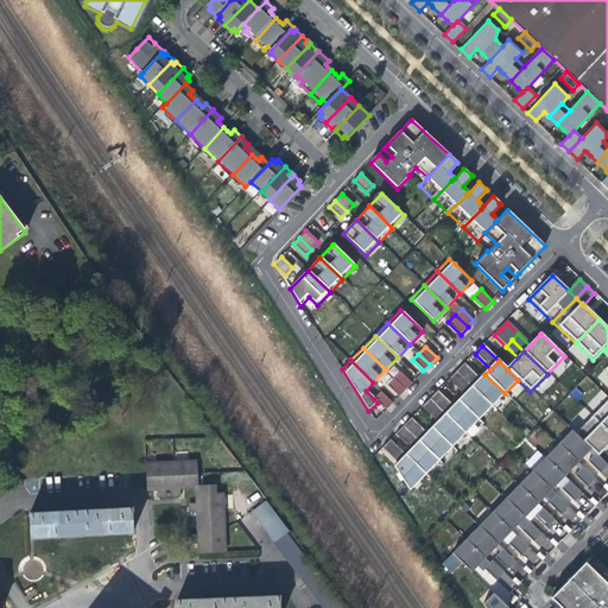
[(472,388),(480,380),(464,365),(456,373),(472,388)]
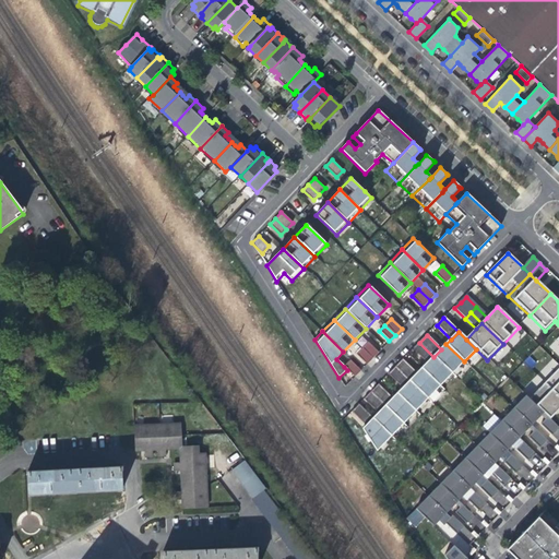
[(378,353),(368,343),(363,348),(372,358),(378,353)]
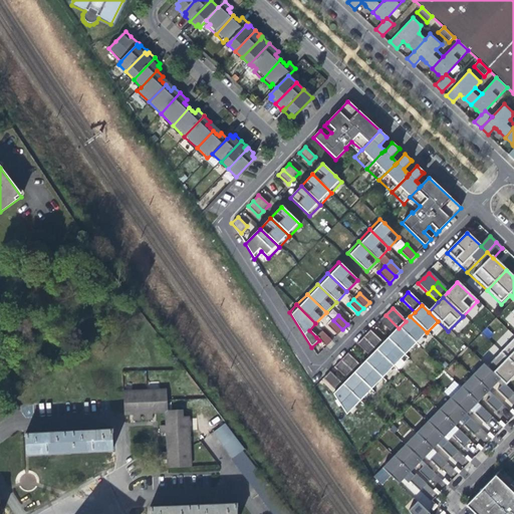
[(392,334),(399,328),(386,315),(378,322),(392,334)]
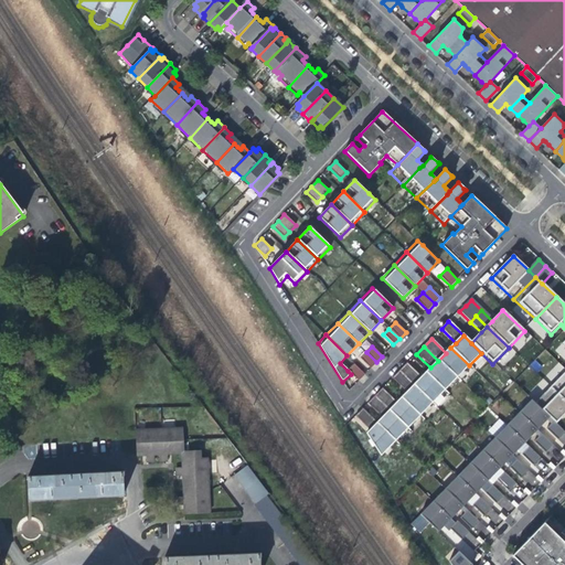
[(469,365),(450,348),(446,353),(438,361),(457,379),(469,365)]
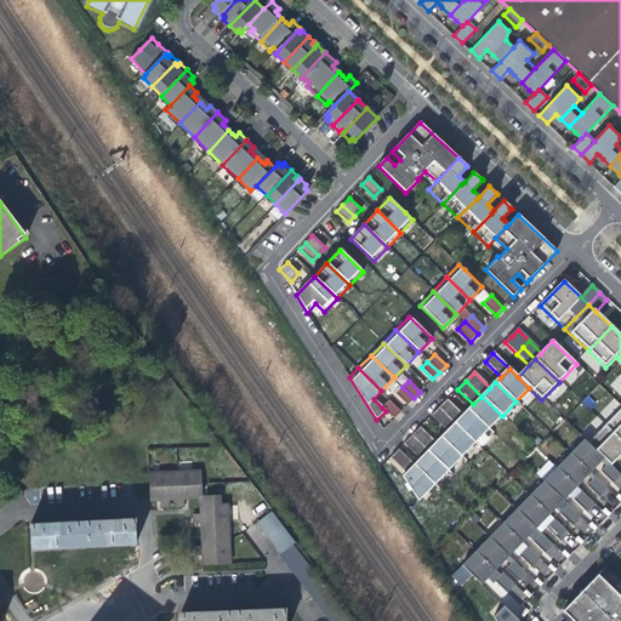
[(414,398),(403,387),(396,394),(406,405),(414,398)]
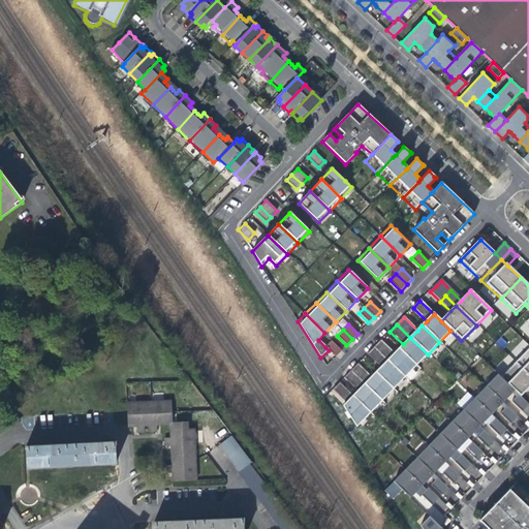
[(428,354),(410,338),(403,344),(399,349),(416,366),(428,354)]
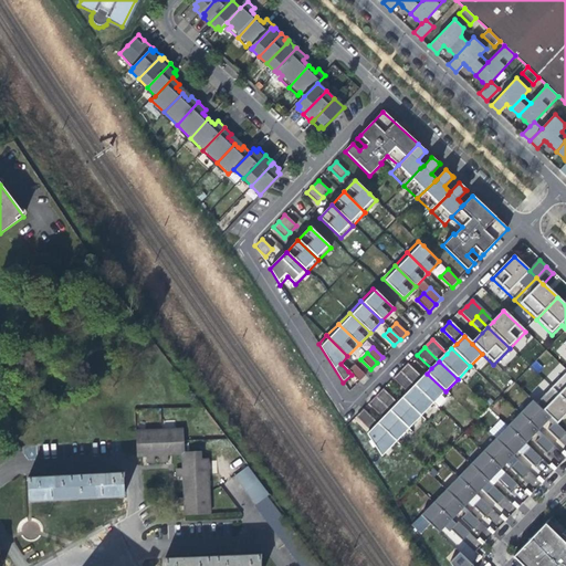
[(366,374),(356,364),(348,371),(352,375),(358,381),(366,374)]
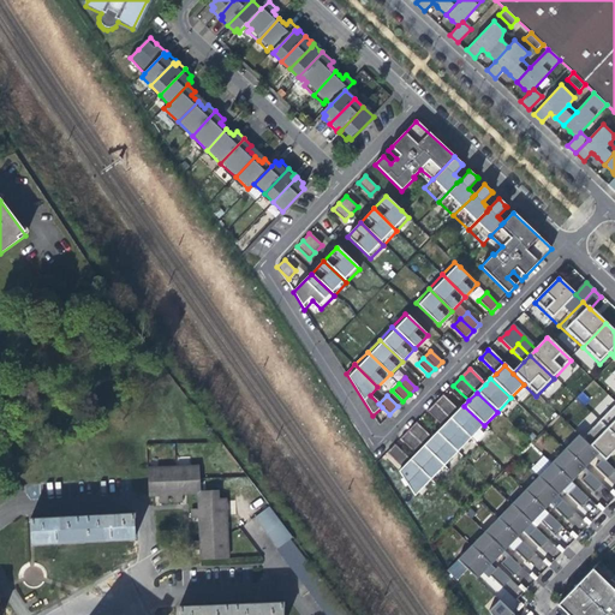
[(459,412),(443,396),(435,405),(451,421),(459,412)]
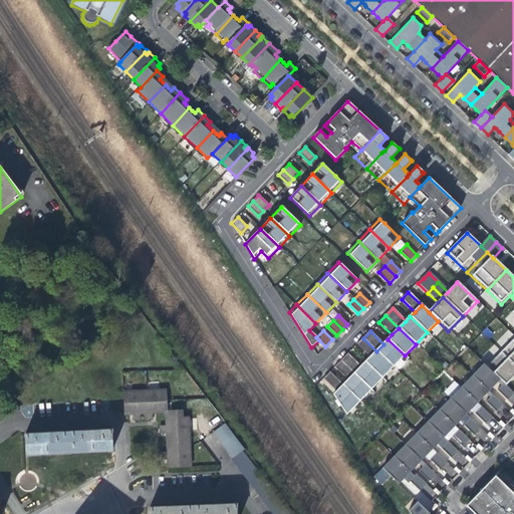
[(369,358),(376,351),(363,338),(356,345),(369,358)]
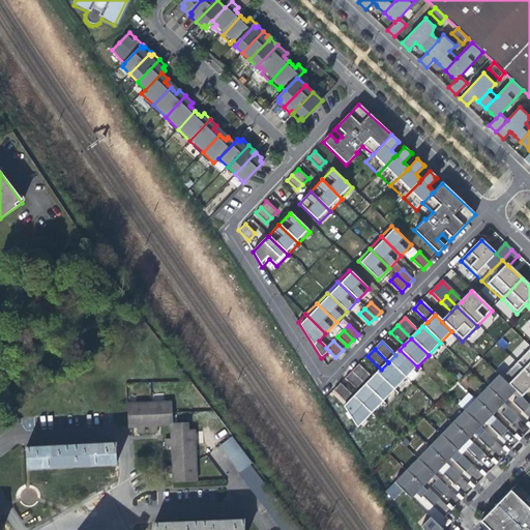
[(417,366),(400,350),(395,355),(388,362),(406,379),(417,366)]
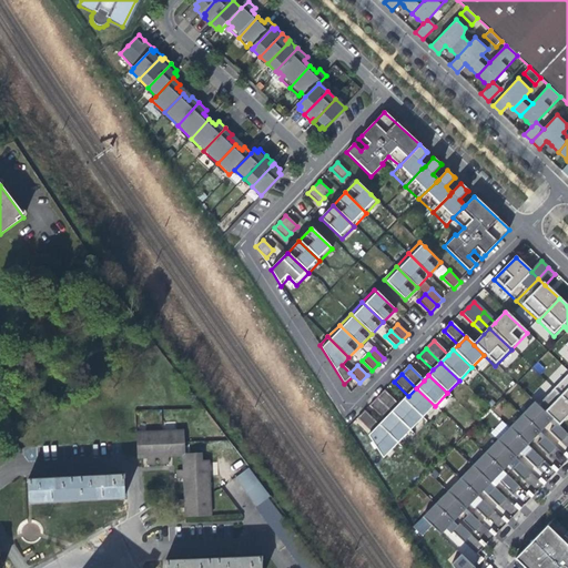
[(567,404),(567,375),(554,391),(567,404)]
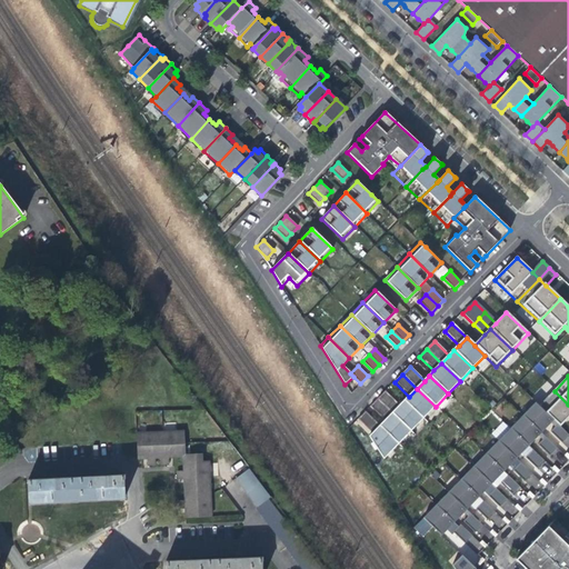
[(436,407),(417,389),(409,397),(405,401),(423,419),(436,407)]
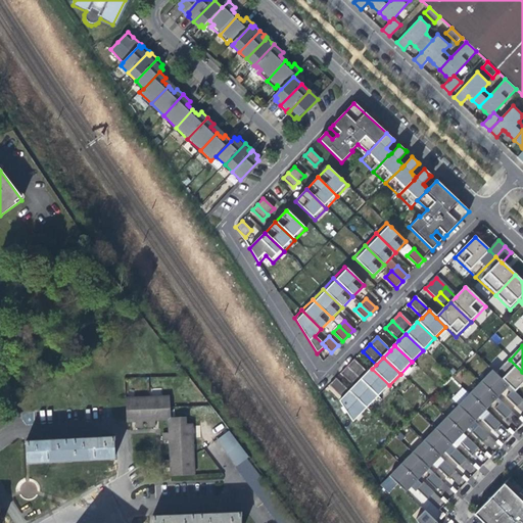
[(522,384),(522,372),(510,360),(494,374),(509,388),(513,391),(514,393),(522,384)]
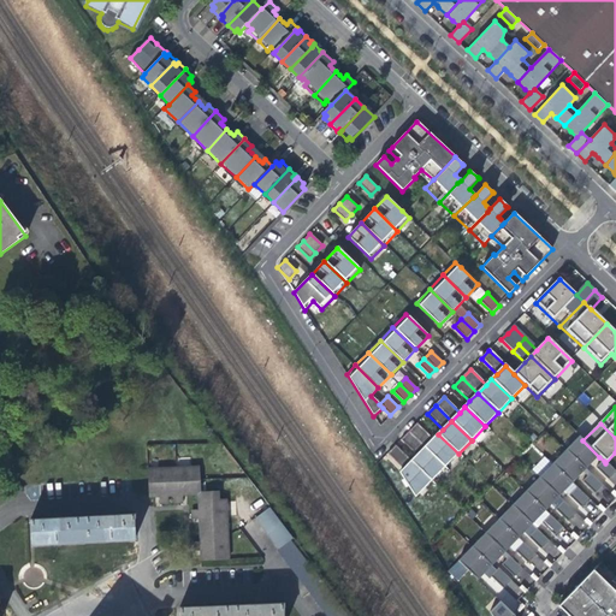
[(425,449),(432,440),(416,425),(408,433),(425,449)]
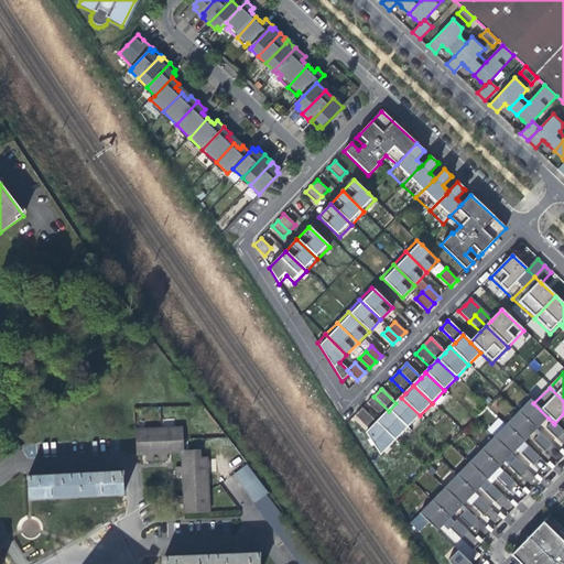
[(381,418),(389,411),(373,397),(367,404),(381,418)]
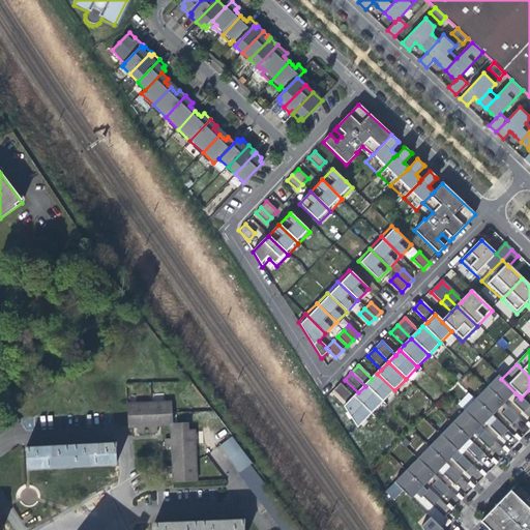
[(394,390),(377,374),(372,379),(365,386),(382,403),(394,390)]
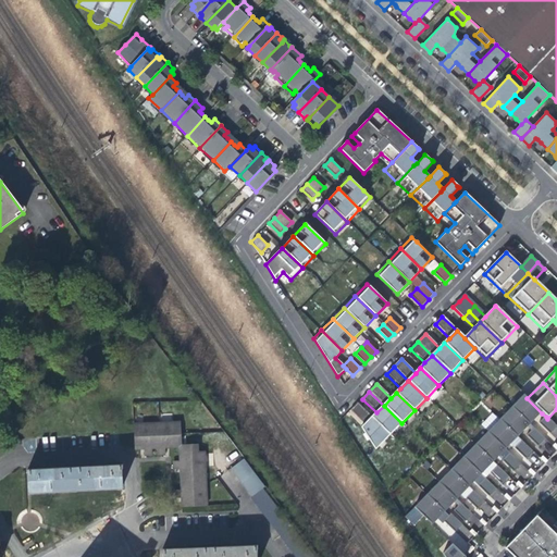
[(540,415),(542,413),(527,398),(524,396),(511,408),(530,425),(534,421),(540,415)]
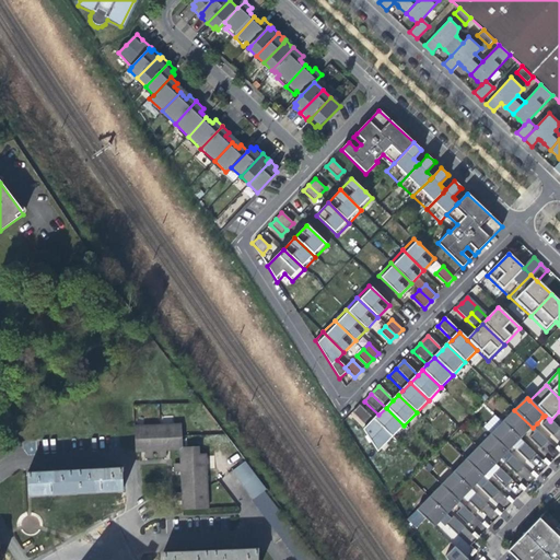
[(365,427),(373,420),(359,407),(352,413),(365,427)]
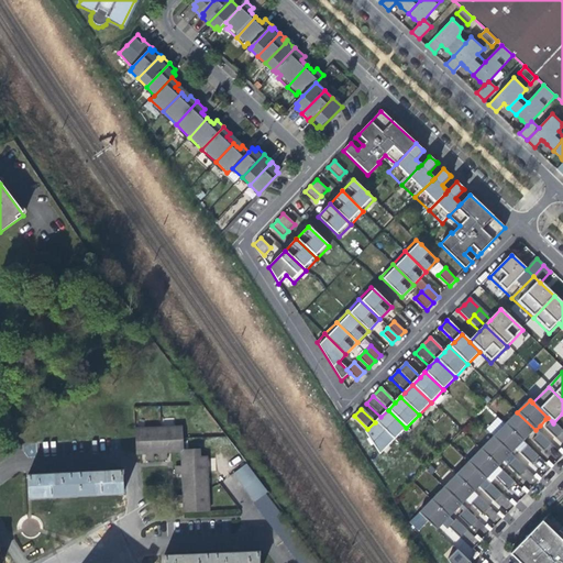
[(388,410),(381,417),(375,422),(394,441),(406,428),(388,410)]
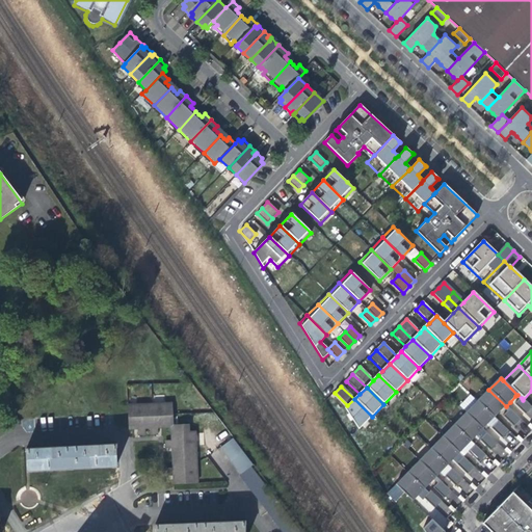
[(504,408),(506,406),(488,390),(477,402),(494,419),(501,411),(504,408)]
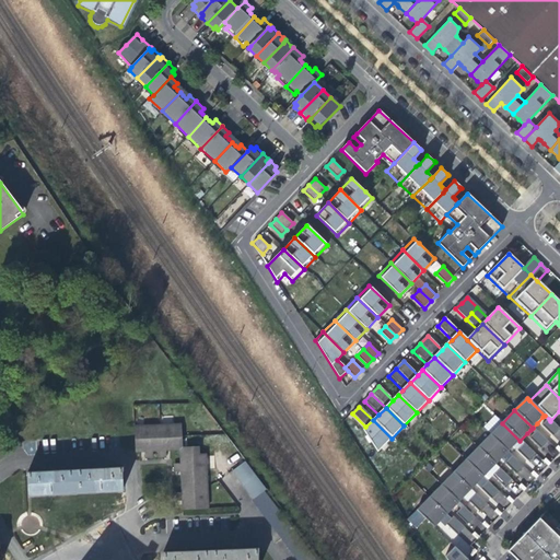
[(559,430),(550,421),(549,419),(547,421),(541,427),(553,438),(559,430)]
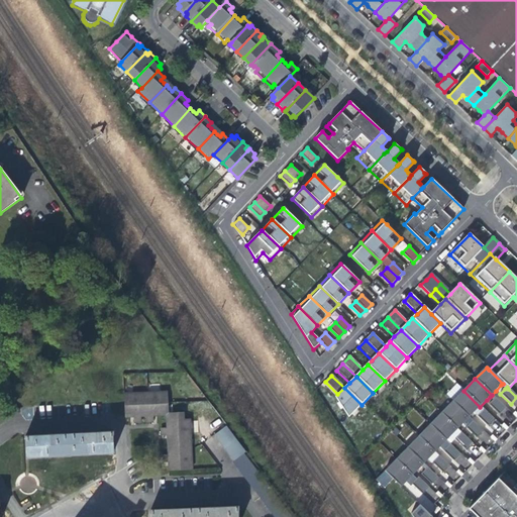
[(348,418),(362,405),(344,388),(337,394),(334,398),(348,418)]
